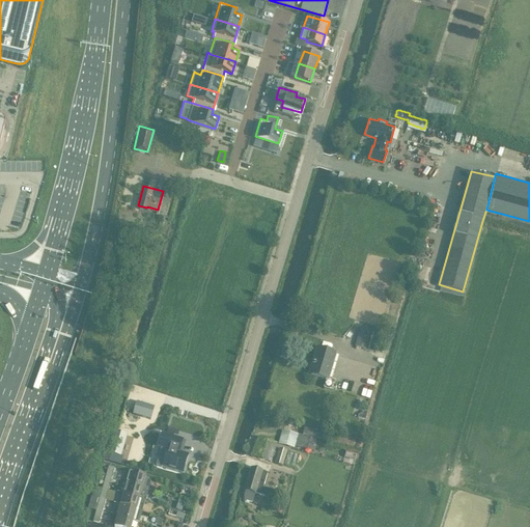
[(365,347),(370,328),(360,325),(355,343),(365,347)]
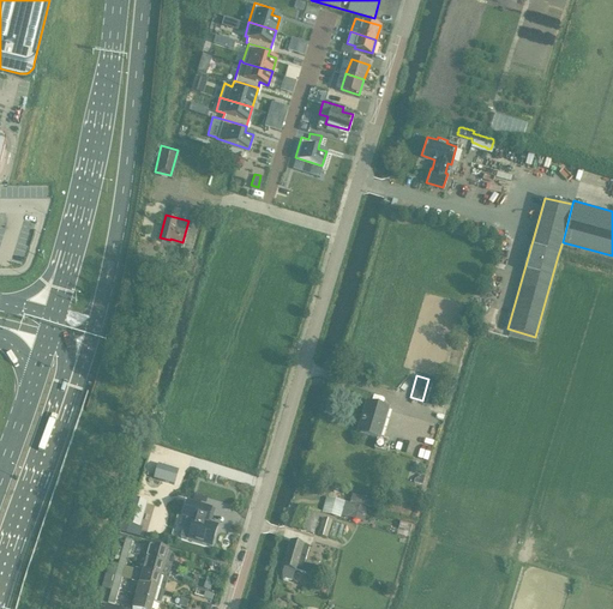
[(424,401),(434,404),(440,383),(430,380),(424,401)]
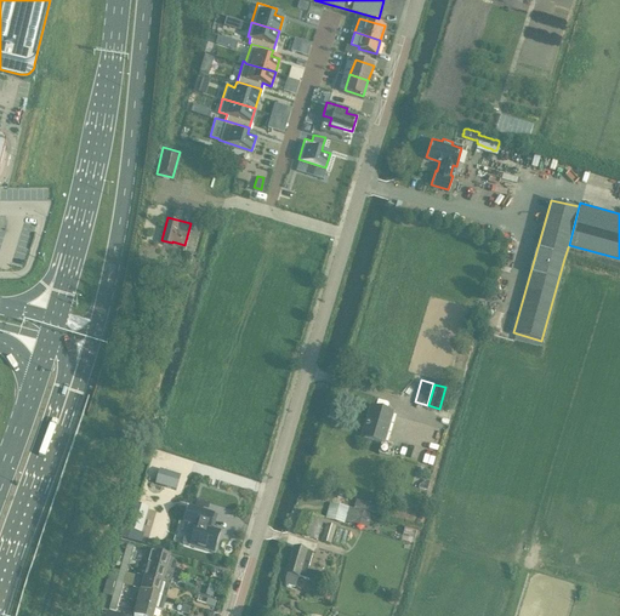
[(384,441),(392,410),(370,404),(367,416),(368,416),(363,435),(384,441)]
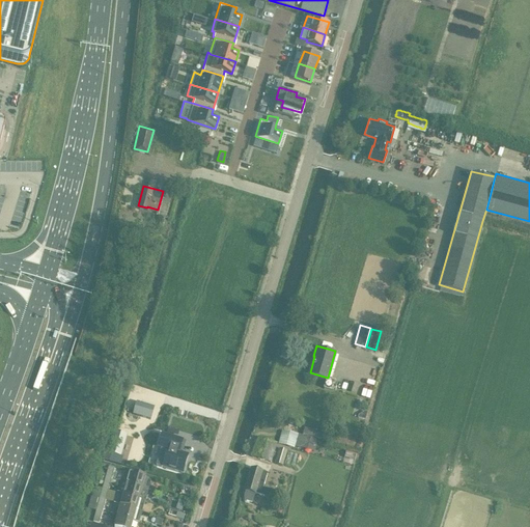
[(136,398),(132,411),(149,417),(154,404),(136,398)]
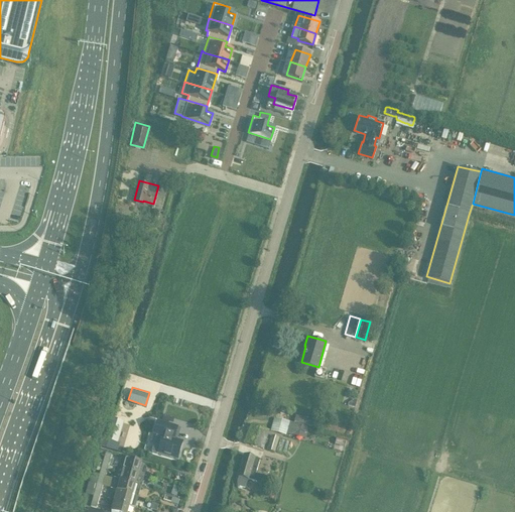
[(292,432),(304,435),(307,425),(311,426),(313,419),(296,415),(292,432)]
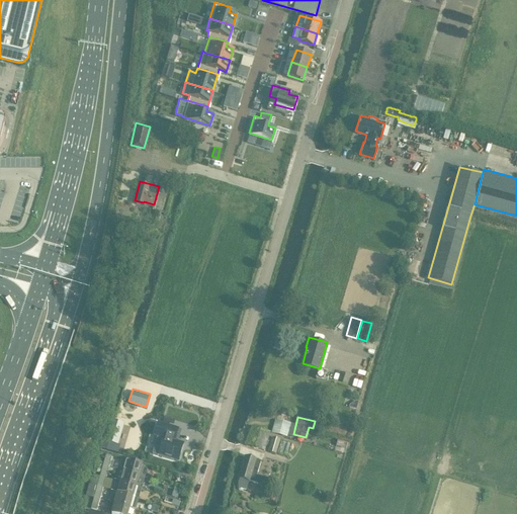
[(281,431),(284,421),(275,418),(273,428),(281,431)]
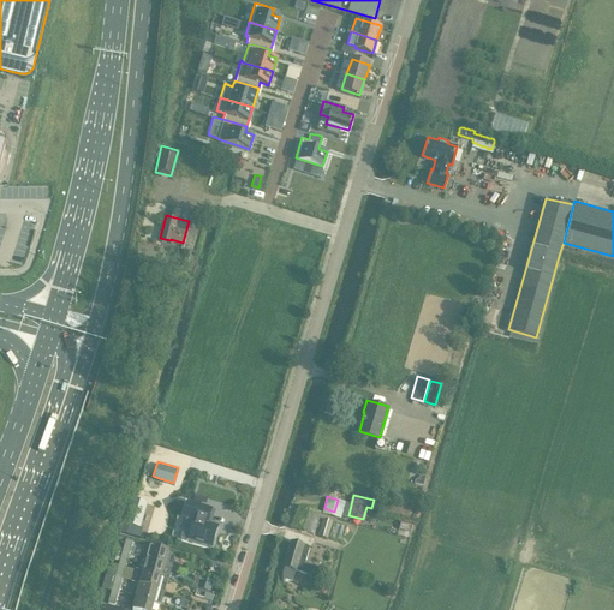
[(129,521),(126,532),(138,536),(142,525),(138,525),(147,501),(147,500),(139,497),(132,522),(129,521)]
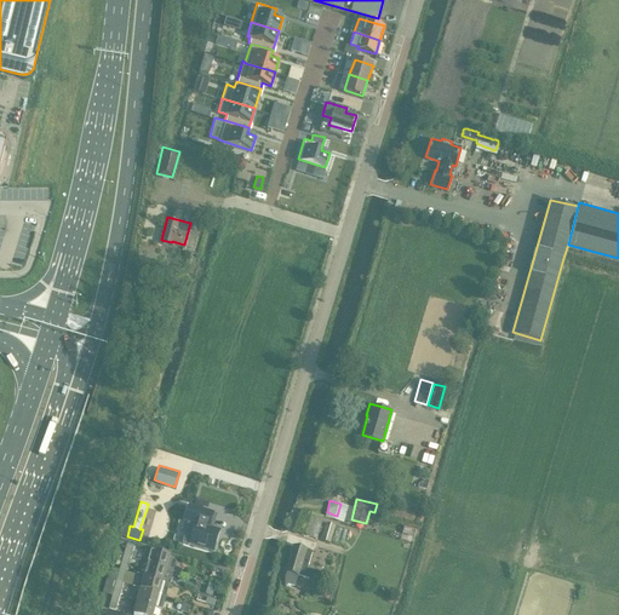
[(187,521),(181,540),(189,542),(189,544),(195,545),(213,551),(219,529),(210,527),(213,512),(189,505),(184,521),(187,521)]
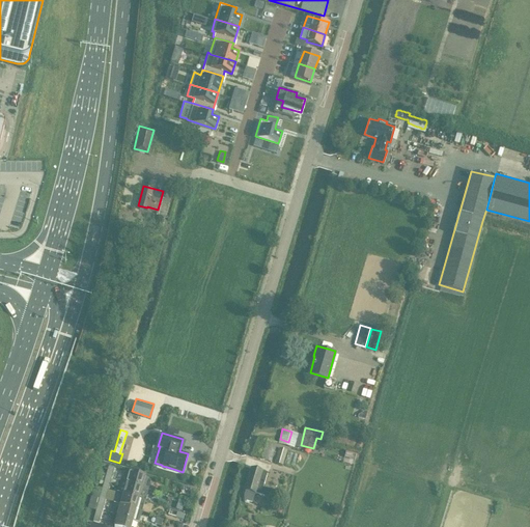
[(270,460),(276,442),(257,436),(251,453),(270,460)]
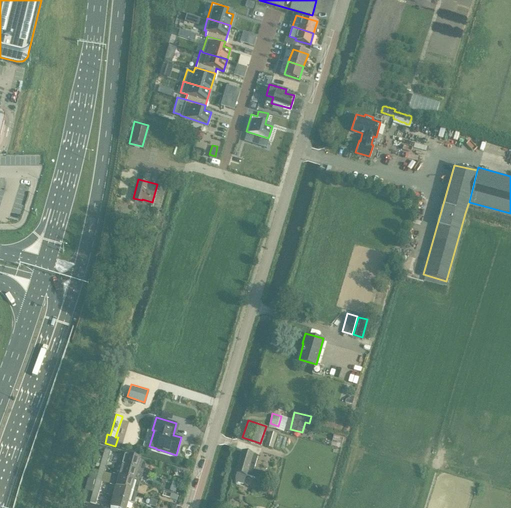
[(272,446),(276,433),(268,431),(264,444),(272,446)]
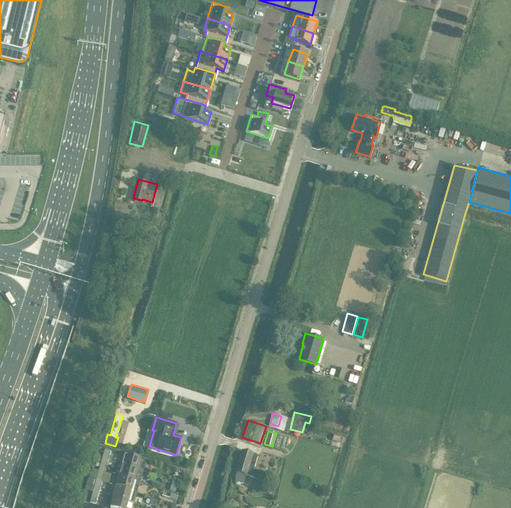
[(101,458),(107,460),(110,449),(105,447),(101,458)]
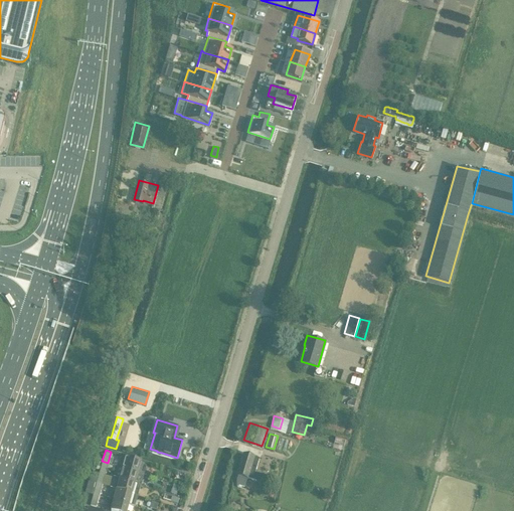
[(238,474),(236,480),(236,481),(236,482),(237,482),(237,483),(238,483),(244,485),(246,476),(263,481),(264,474),(254,471),(259,456),(243,452),(237,473),(238,474)]
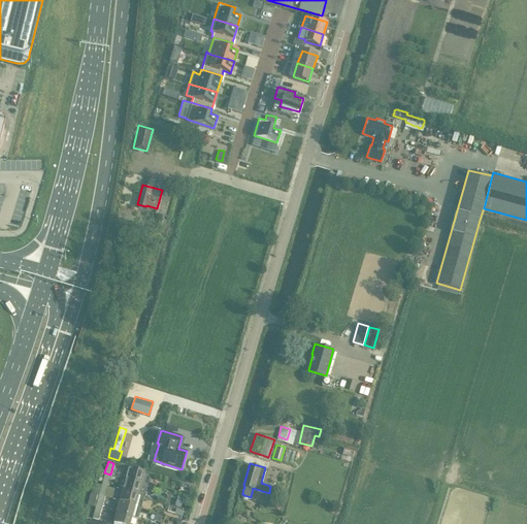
[(125,478),(125,479),(146,485),(150,475),(124,466),(121,477),(125,478)]
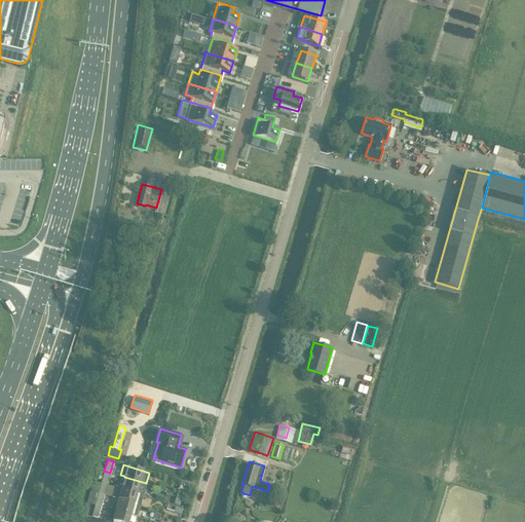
[(110,473),(104,471),(101,482),(107,483),(110,473)]
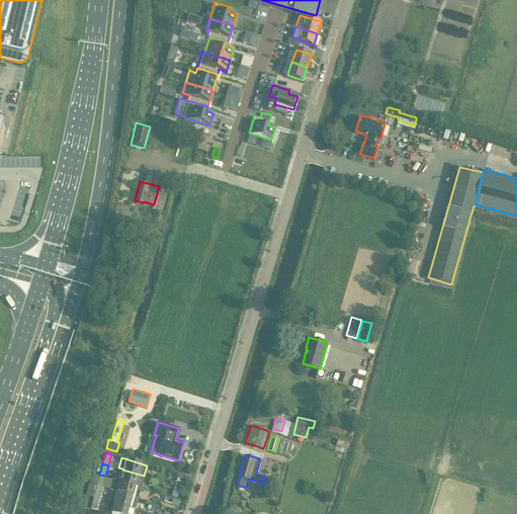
[(117,473),(116,479),(113,478),(113,479),(141,487),(144,476),(122,469),(121,474),(117,473)]
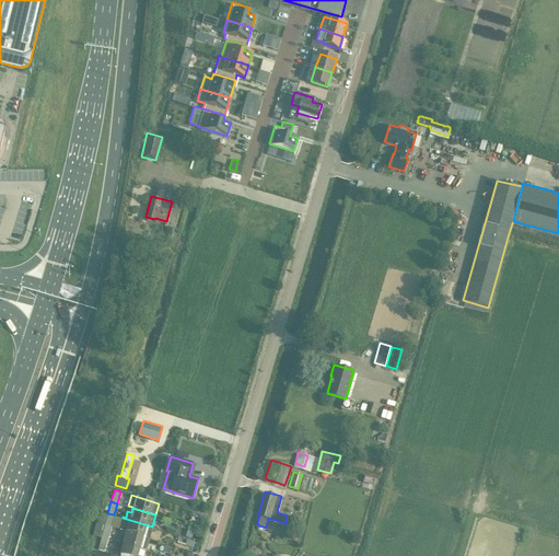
[(114,514),(107,513),(104,524),(111,526),(114,514)]
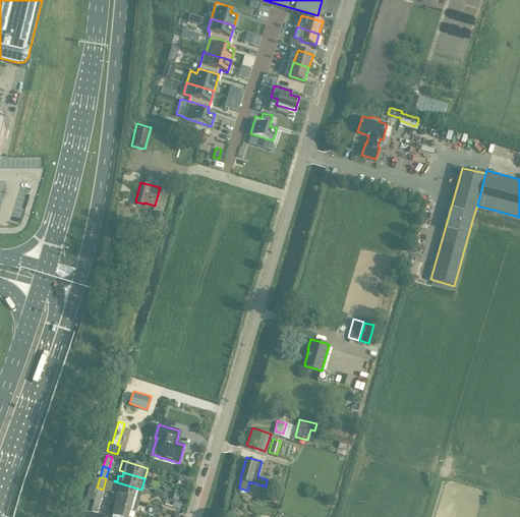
[(141,490),(114,481),(111,491),(112,491),(111,492),(138,500),(141,490)]
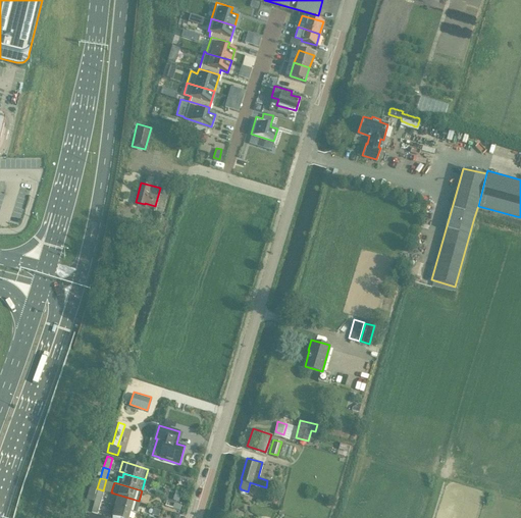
[(103,490),(97,488),(94,500),(100,501),(103,490)]
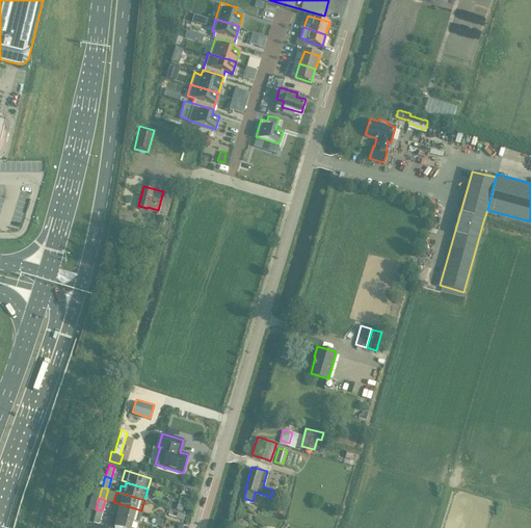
[(141,510),(113,502),(110,513),(132,520),(138,521),(141,510)]
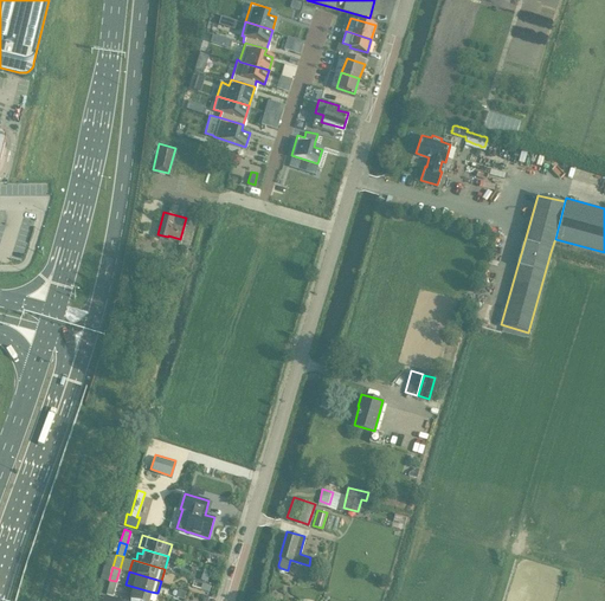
[(116,581),(109,580),(105,593),(113,594),(116,581)]
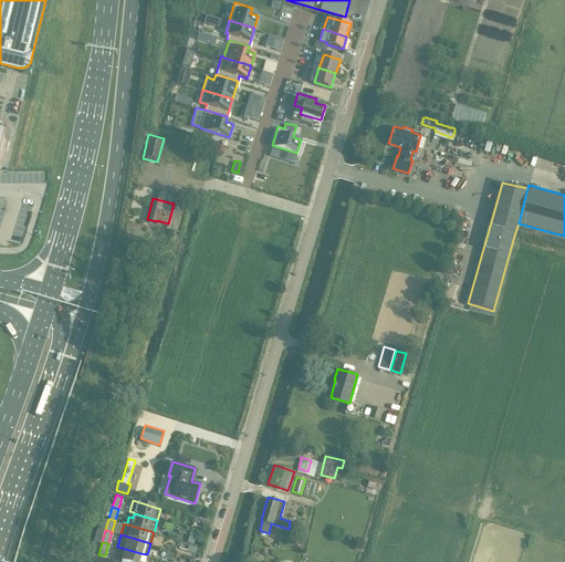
[(137,561),(140,553),(117,547),(116,552),(122,554),(121,560),(128,561),(137,561)]
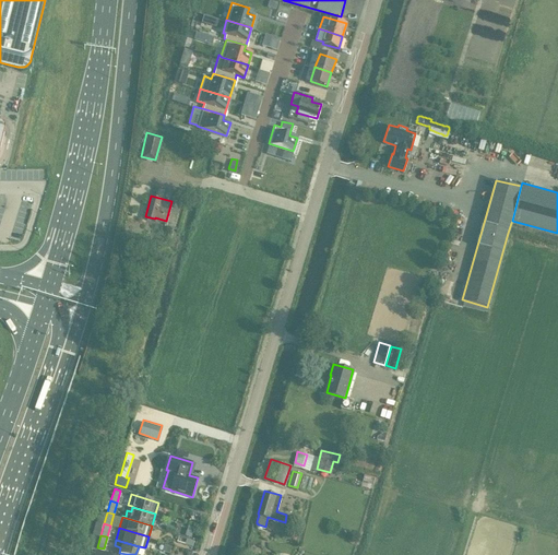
[(164,542),(162,548),(168,551),(170,544),(164,542)]
